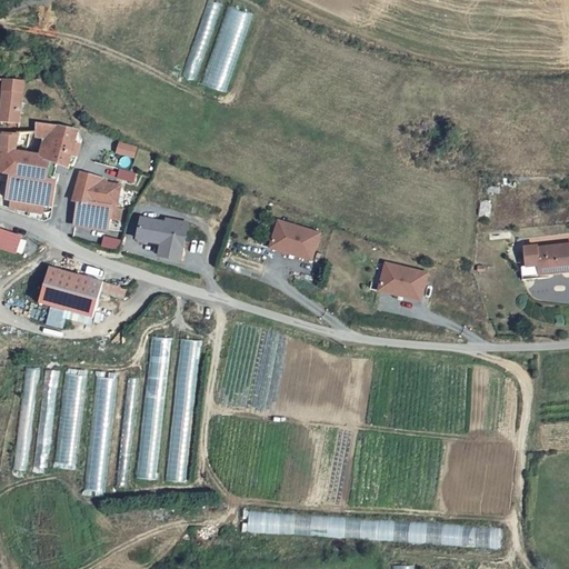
[(230,92),(251,7),(231,1),(225,27),(231,29),(228,45),(217,41),(206,86),(230,92)]
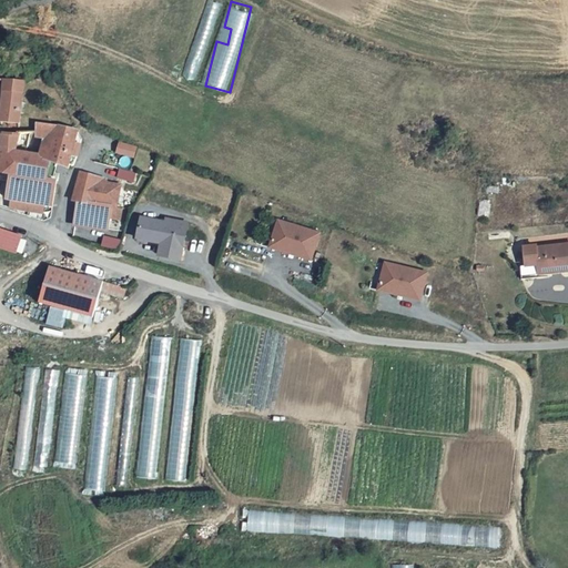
[(9,67),(6,100),(22,103),(27,69),(9,67)]
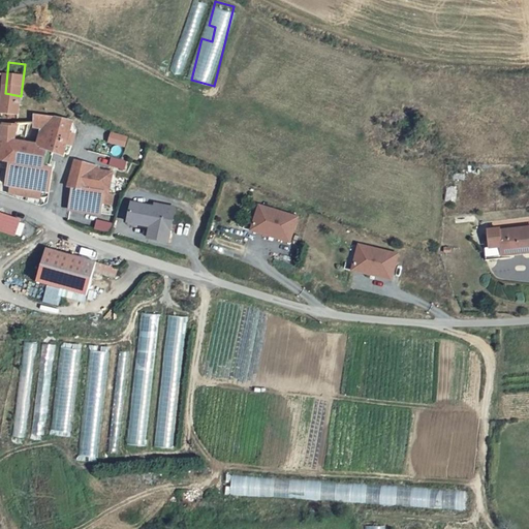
[(5,93),(3,104),(21,103),(21,96),(5,93)]
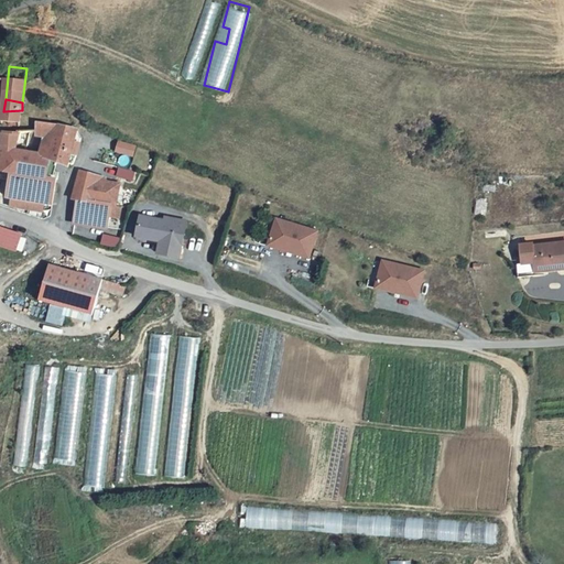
[(71,129),(74,115),(31,106),(29,123),(42,122),(39,133),(41,134),(36,147),(47,150),(56,152),(65,153),(65,152),(68,141),(71,129)]
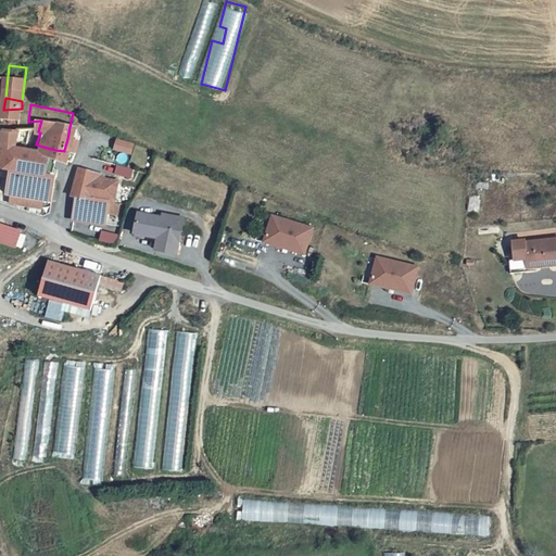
[(2,114),(0,129),(0,134),(20,140),(21,113),(2,114)]
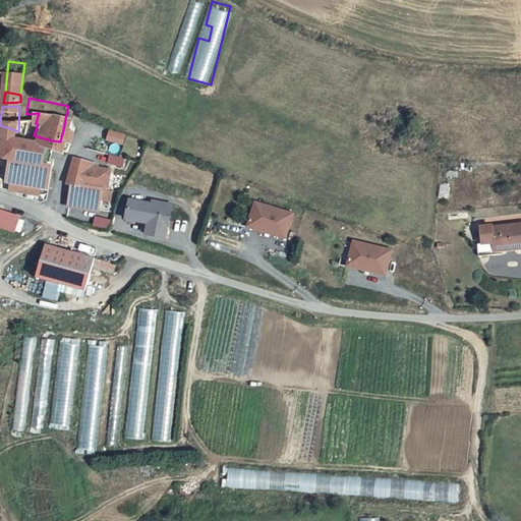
[(65,119),(63,130),(68,131),(71,120),(65,119)]
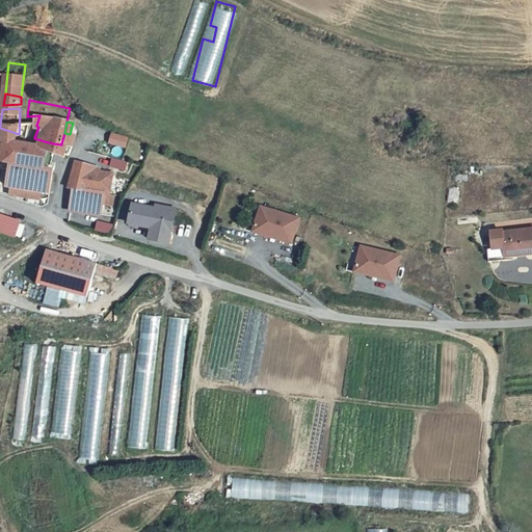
[(15,173),(46,177),(51,178),(55,157),(51,157),(43,154),(43,150),(45,141),(34,138),(19,134),(0,128),(0,149),(12,152),(9,171),(15,173)]
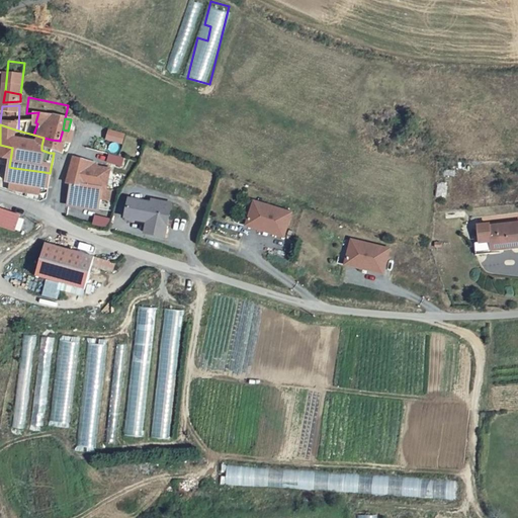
[(111,139),(109,148),(123,151),(125,143),(111,139)]
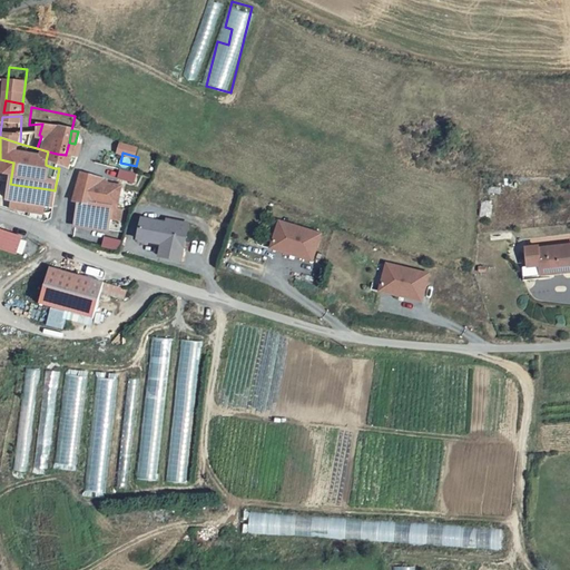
[(97,161),(82,159),(79,169),(75,186),(80,187),(94,189),(97,161)]
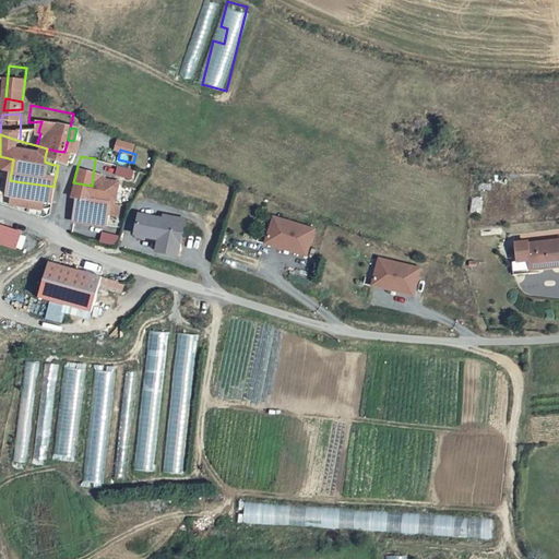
[(105,161),(95,158),(92,186),(117,189),(120,166),(108,165),(105,161)]
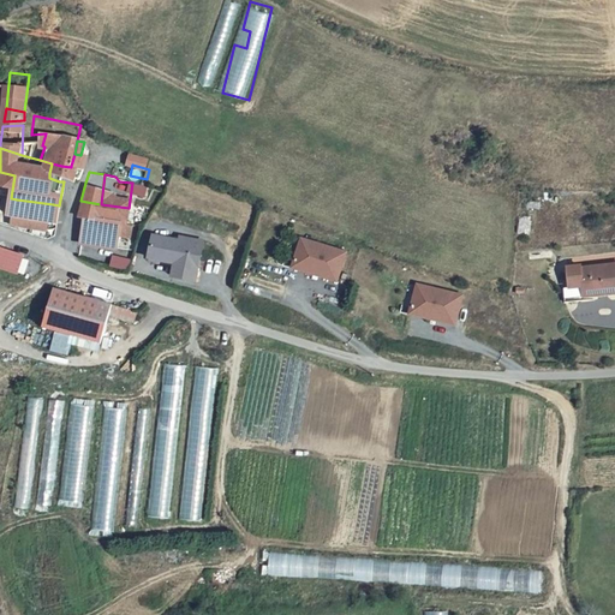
[(17,199),(16,208),(52,214),(53,204),(17,199)]
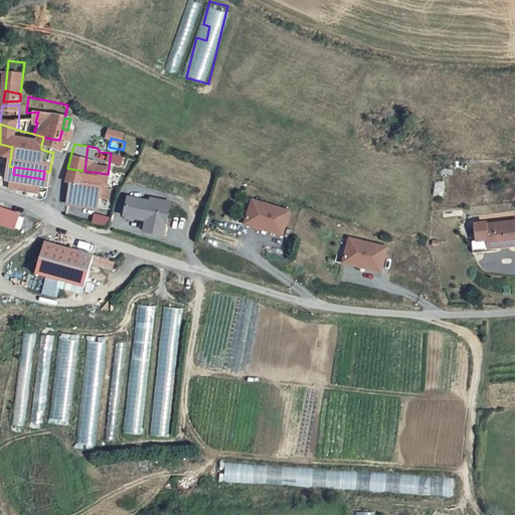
[(84,171),(72,169),(72,171),(70,188),(100,193),(102,183),(110,185),(112,174),(108,174),(84,171)]
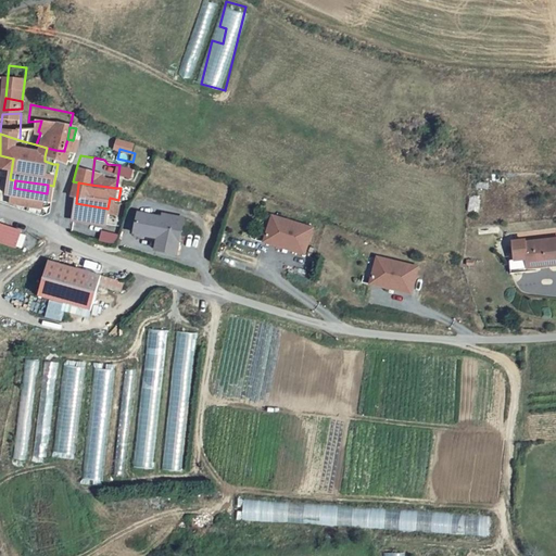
[(165,202),(140,198),(137,218),(161,223),(159,235),(179,238),(186,203),(165,199),(165,202)]
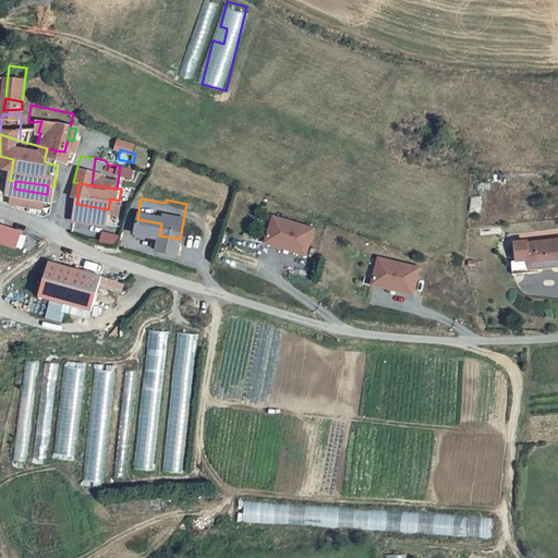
[(269,221),(276,201),(268,198),(259,225),(287,233),(289,228),(269,221)]
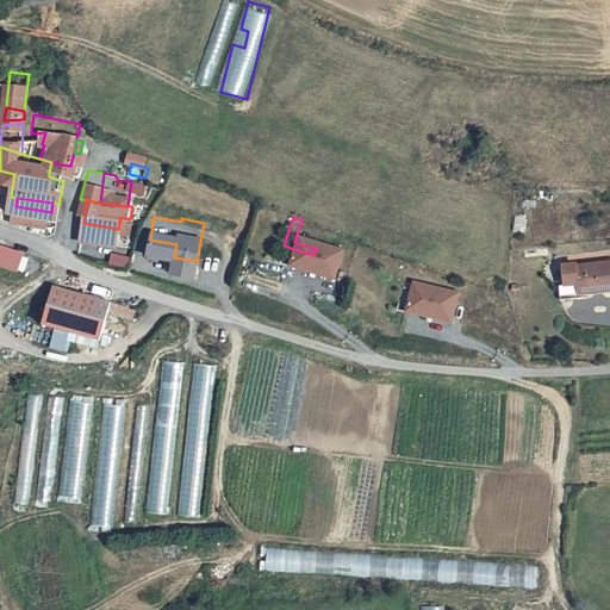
[(346,232),(302,219),(294,242),(316,249),(313,255),(337,262),(346,232)]
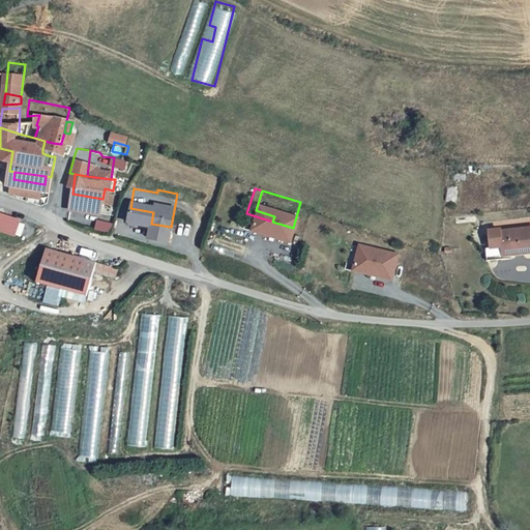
[(23,205),(0,198),(0,212),(24,221),(27,210),(22,209),(23,205)]
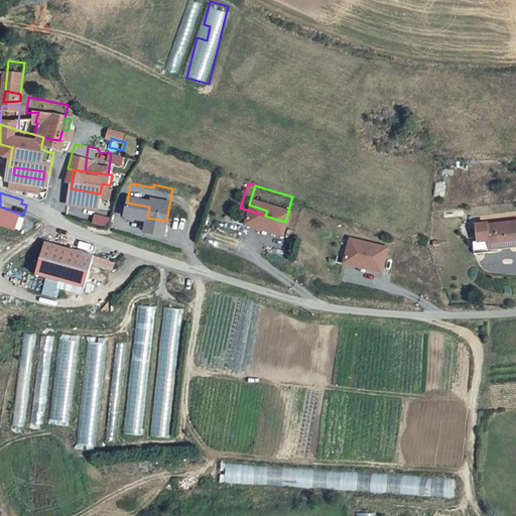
[(98,199),(95,209),(109,212),(111,203),(98,199)]
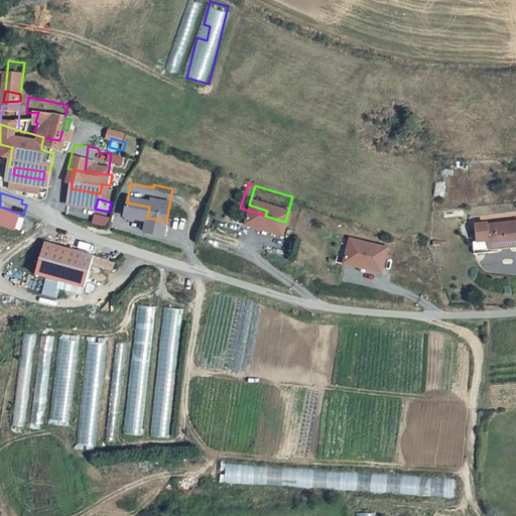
[(70,207),(70,216),(92,218),(93,209),(70,207)]
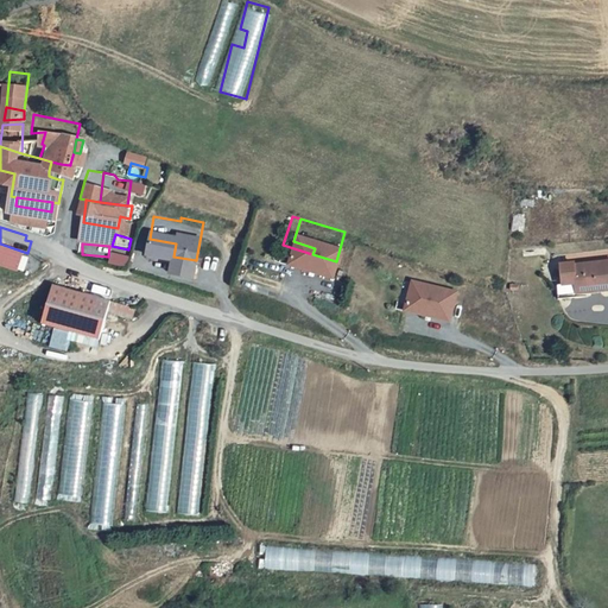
[(607,244),(578,247),(578,245),(565,246),(567,267),(580,265),(581,268),(576,270),(577,280),(591,279),(591,276),(607,273),(607,244)]
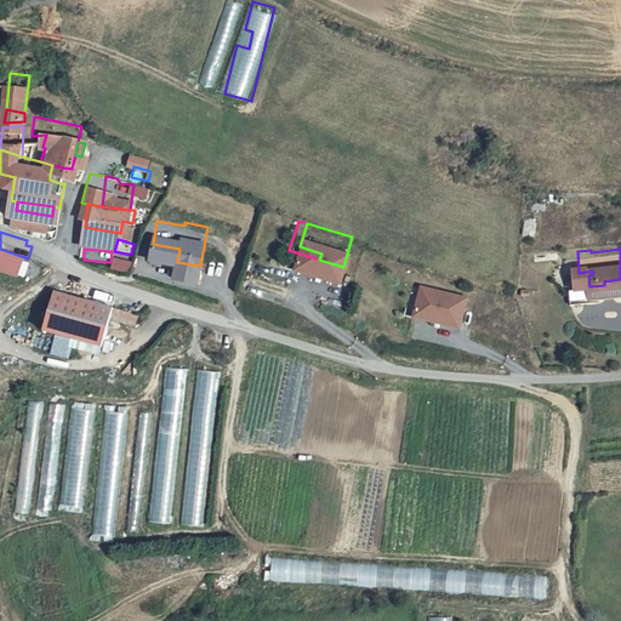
[(423,269),(419,294),(444,298),(442,306),(462,311),(469,280),(423,269)]
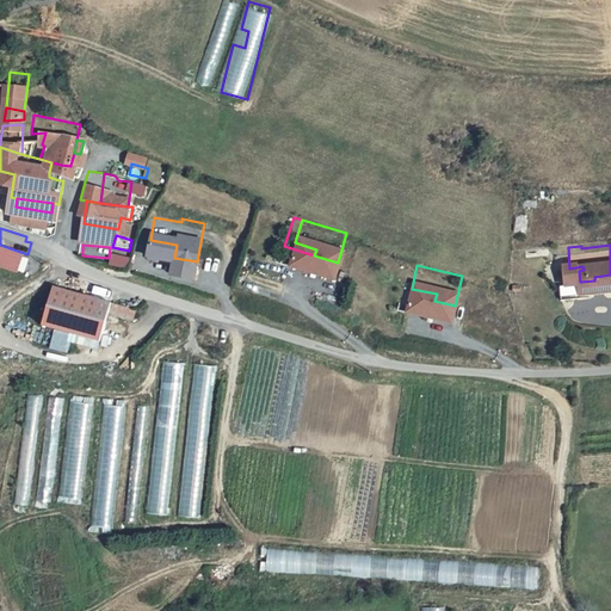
[(113,287),(56,270),(45,308),(103,325),(113,287)]
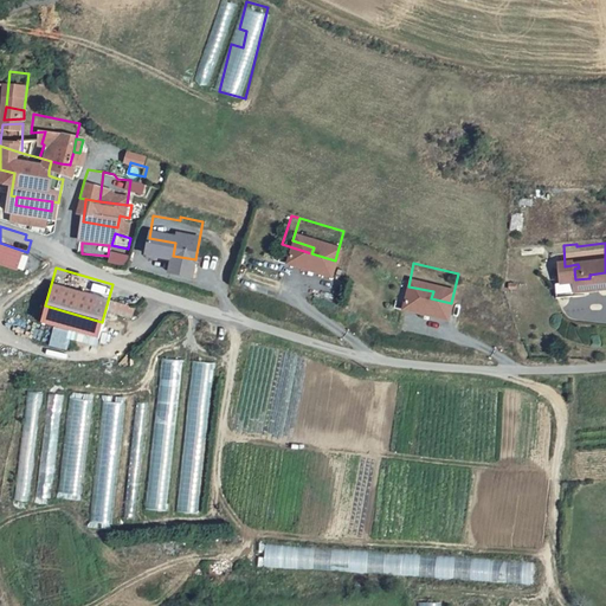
[(408,287),(399,284),(398,290),(431,298),(433,291),(408,287)]
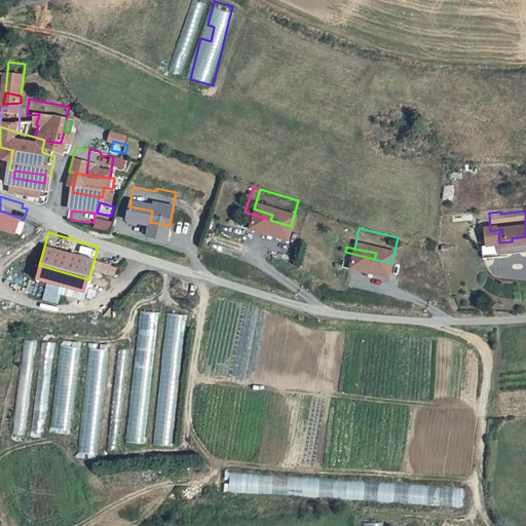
[(101,264),(100,272),(115,275),(117,267),(101,264)]
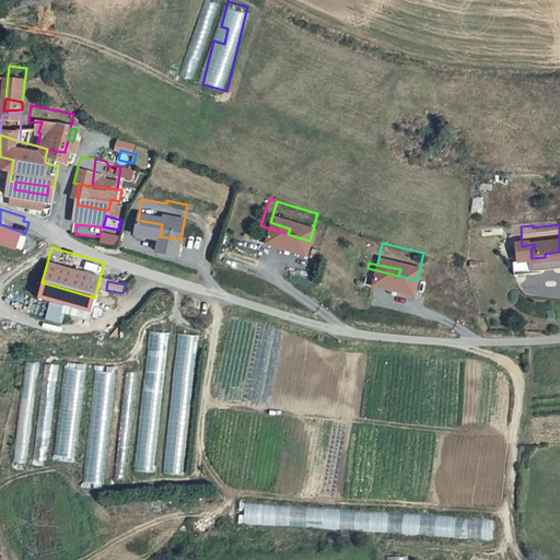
[(155,473),(171,334),(150,331),(135,470),(155,473)]
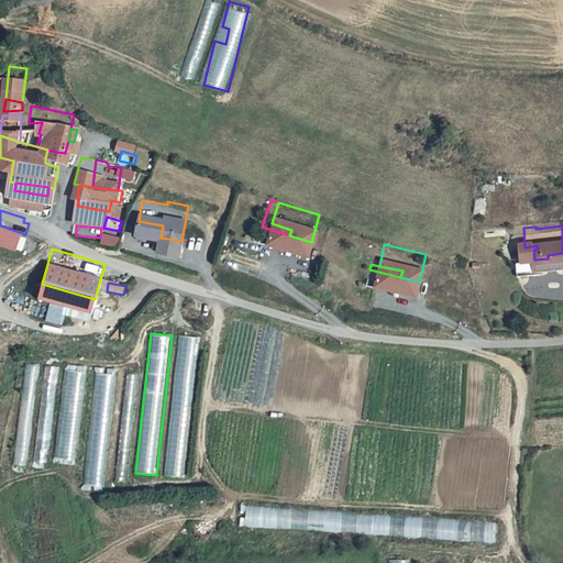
[(178,335),(165,475),(186,477),(199,338),(178,335)]
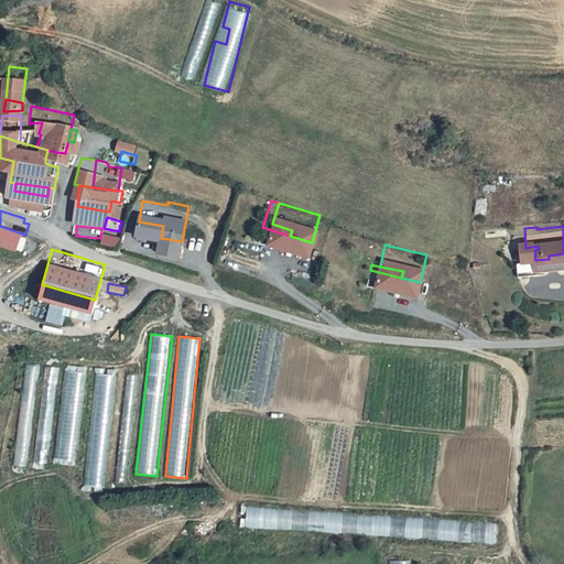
[(25,365),(17,467),(30,468),(38,366),(25,365)]
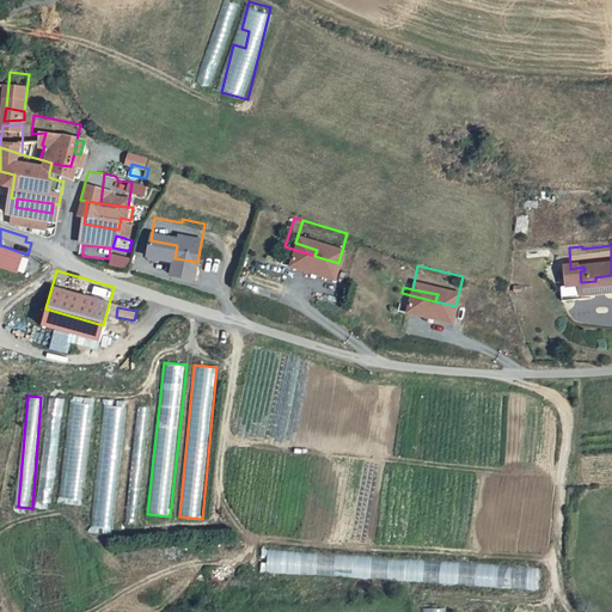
[(53,505),(61,398),(49,397),(41,503),(53,505)]
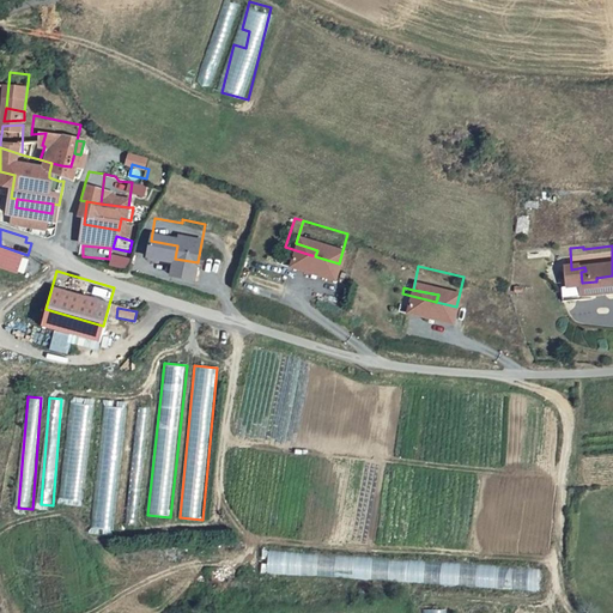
[(70,404),(62,502),(84,503),(91,405),(70,404)]
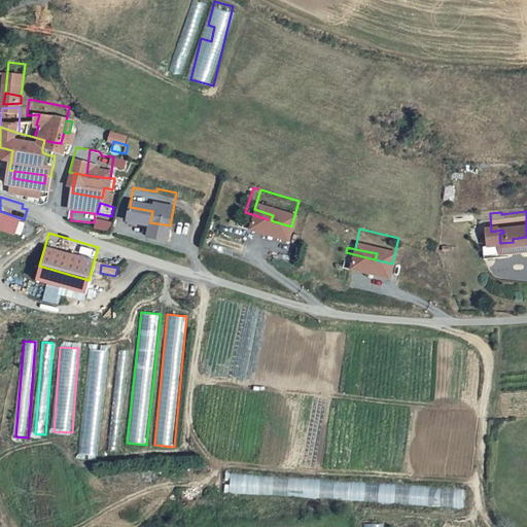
[(91,349),(79,454),(98,456),(109,351),(91,349)]
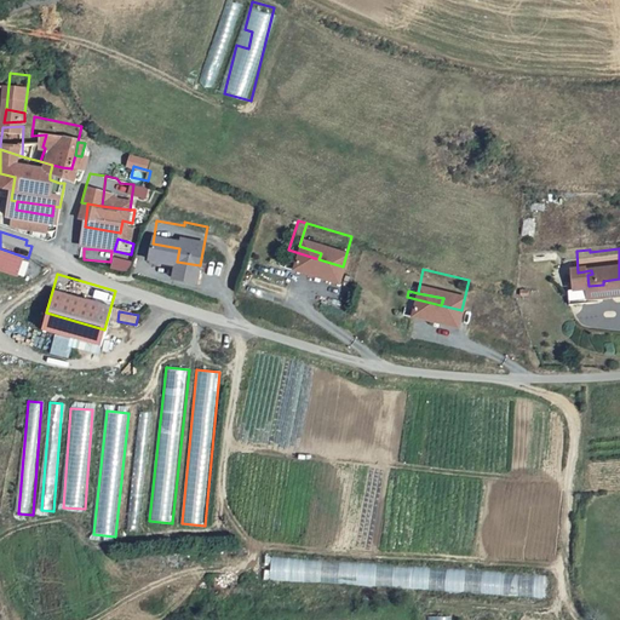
[(499,596),(547,596),(547,574),(499,575),(499,596)]
